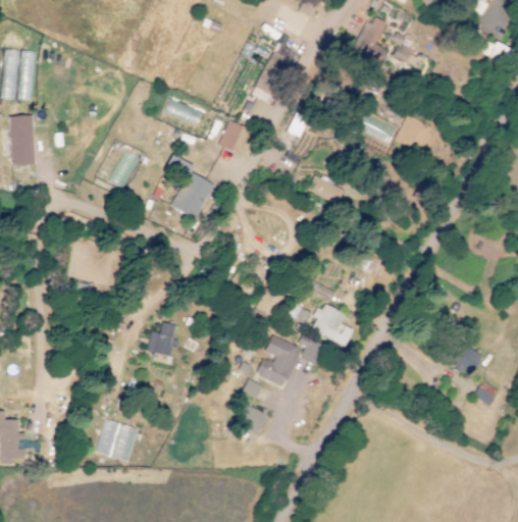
[(321,0),(320,0),(304,0),(299,12),(311,19),(321,0)]
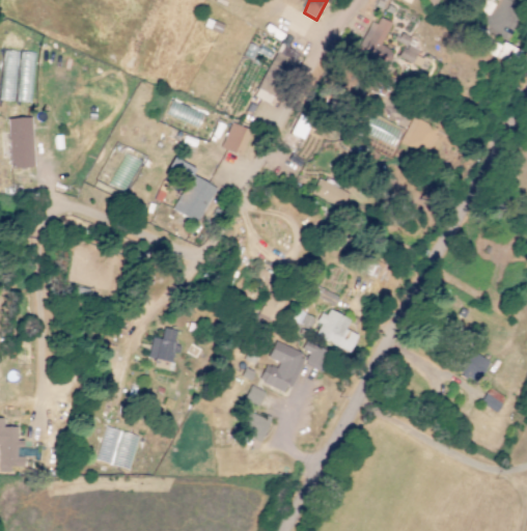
[(498,0),(500,1),(500,0),(476,0),(474,7),(491,15),(498,0)]
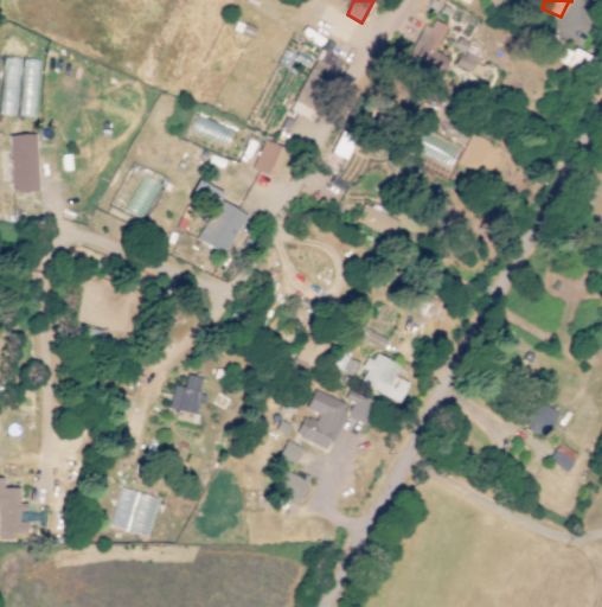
[(410,63),(443,78),(453,59),(439,52),(449,26),(431,18),(410,63)]
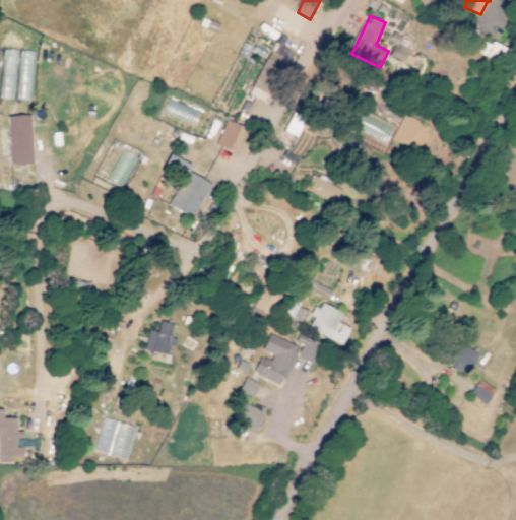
[(480,31),(470,26),(463,43),(505,62),(511,50),(495,42),(494,45),(477,37),(480,31)]
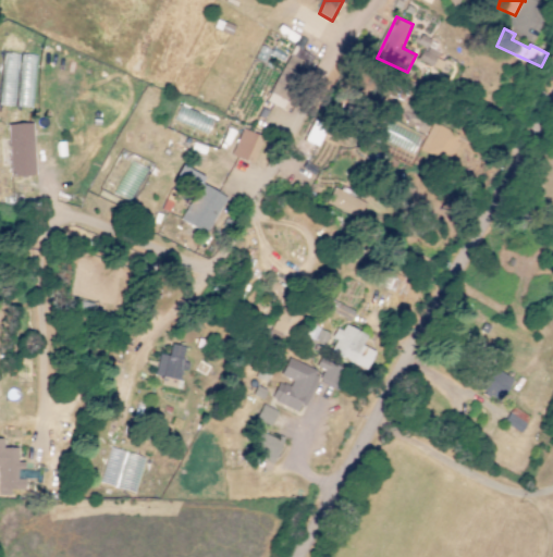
[(449,59),(429,48),(433,40),(425,36),(420,45),(427,48),(420,60),(442,71),(449,59)]
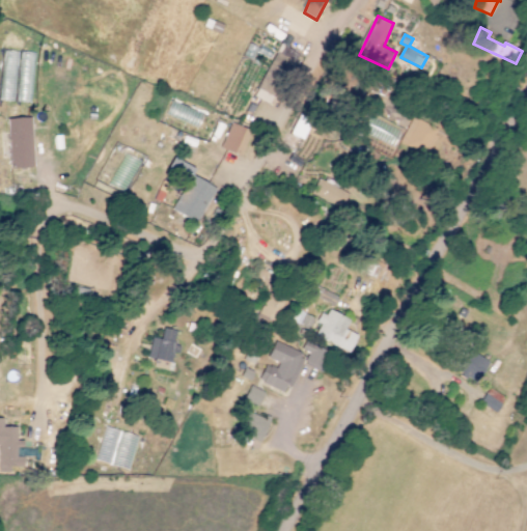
[(273,105),(280,88),(272,84),(276,74),(269,71),(256,96),(273,105)]
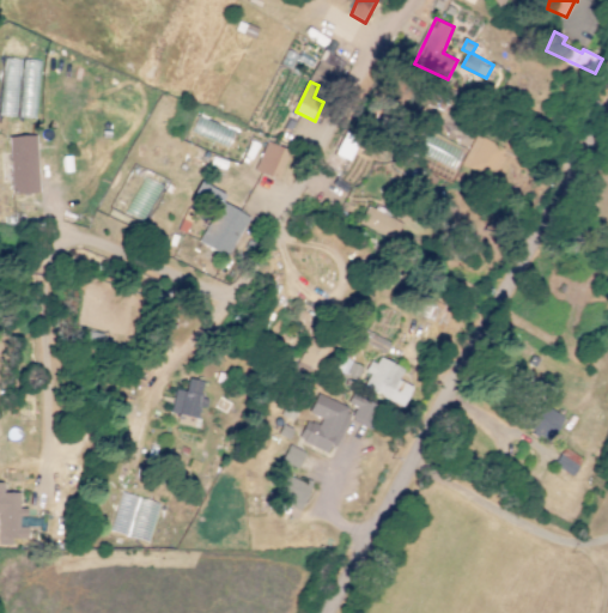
[(420,153),(458,169),(467,150),(429,134),(420,153)]
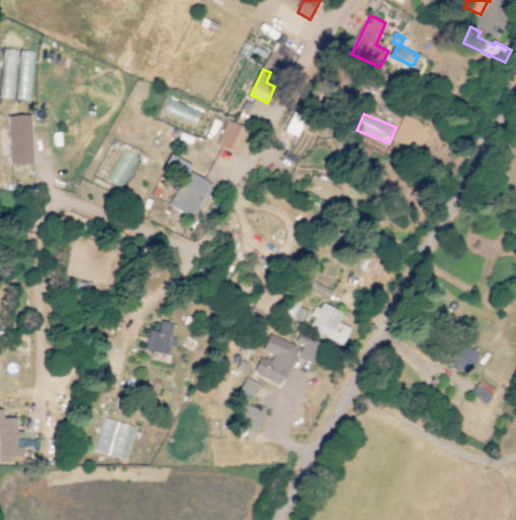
[(33,115),(10,116),(11,165),(34,164),(33,115)]
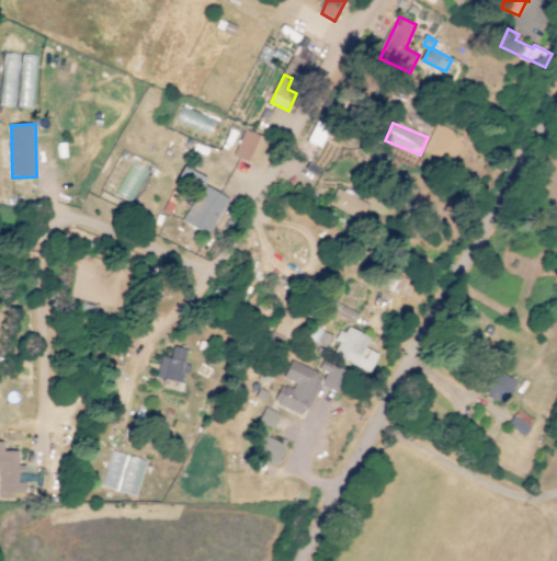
[(427,151),(455,163),(466,136),(438,124),(427,151)]
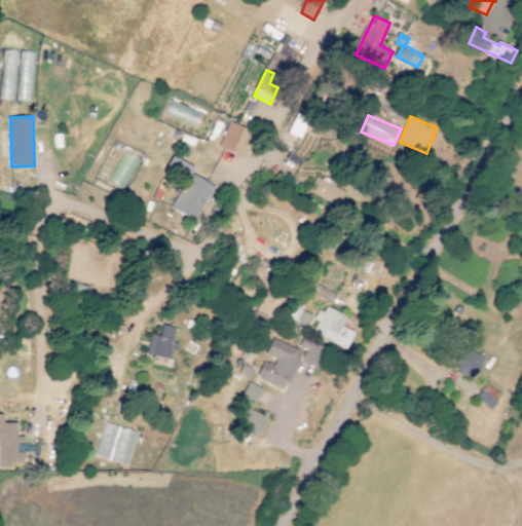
[(252,130),(231,121),(221,147),(241,155),(252,130)]
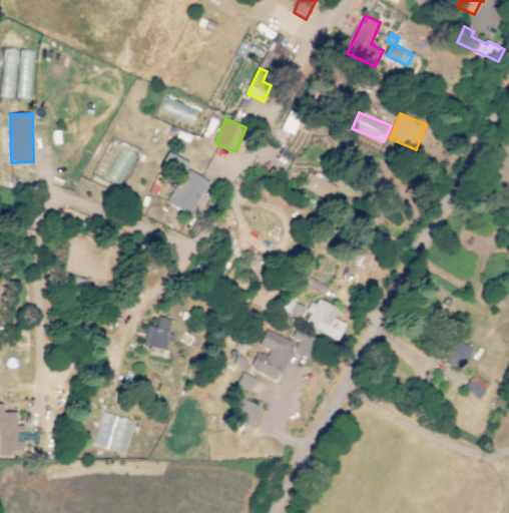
[(169,202),(192,215),(210,181),(187,169),(169,202)]
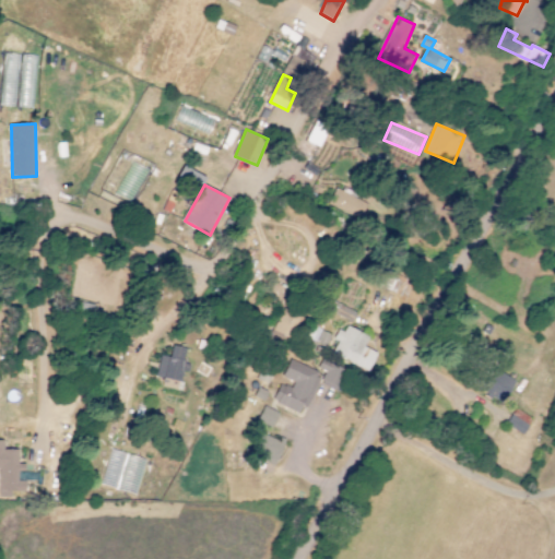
[(368,203),(338,188),(330,204),(359,219),(368,203)]
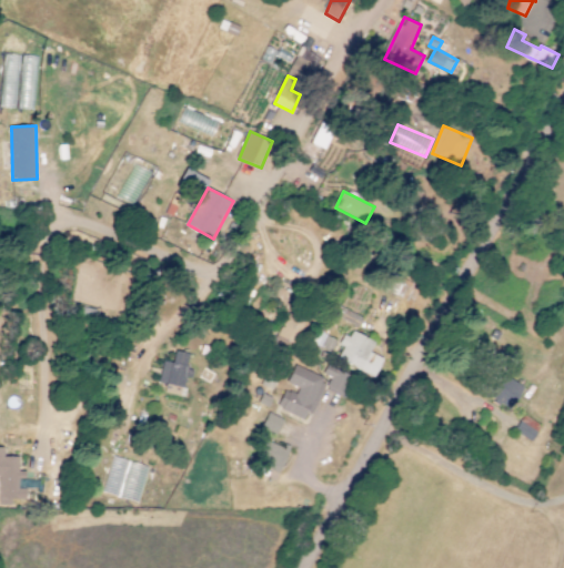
[(299,346),(308,321),(289,314),(280,341),(299,346)]
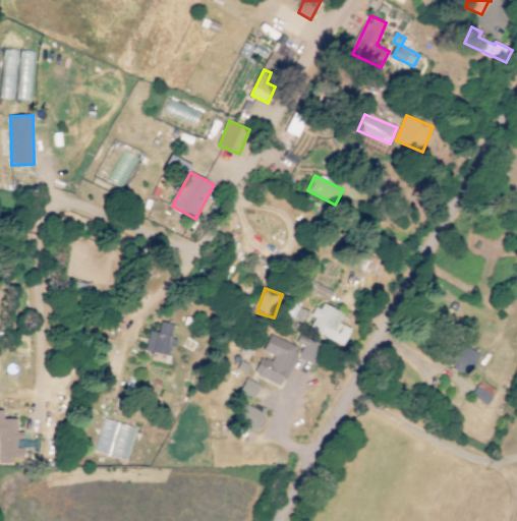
[(352,329),(341,324),(346,314),(322,303),(310,329),(345,345),(352,329)]
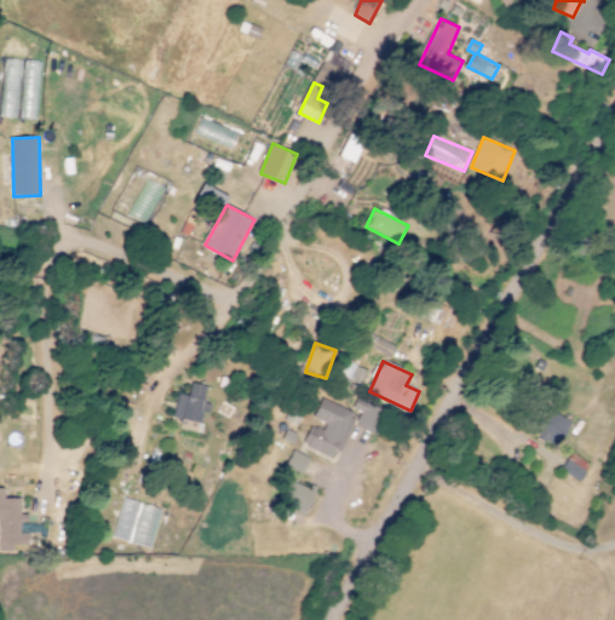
[(190,396),(180,394),(174,417),(202,424),(212,388),(194,383),(190,396)]
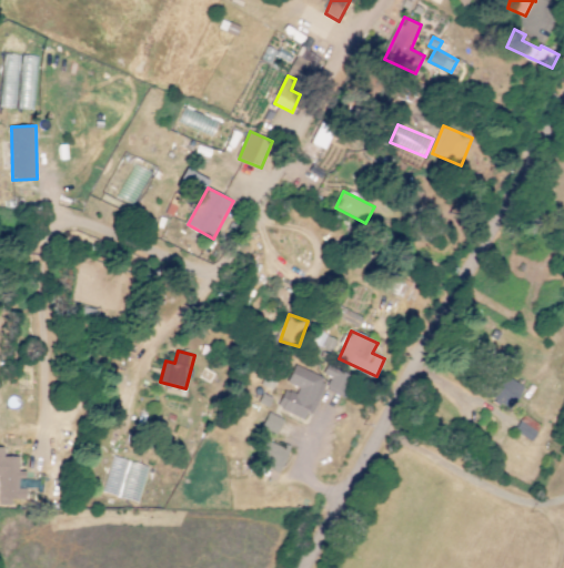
[(328,378),(298,365),(290,383),(301,388),(298,395),(288,391),(280,407),(310,421),(328,378)]
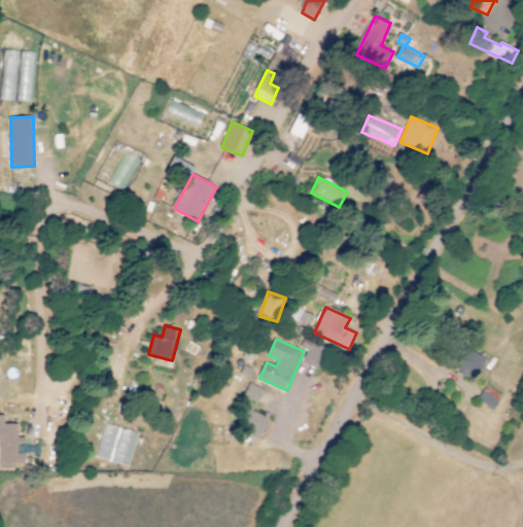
[(308,350),(304,360),(319,367),(327,348),(306,339),(302,347),(308,350)]
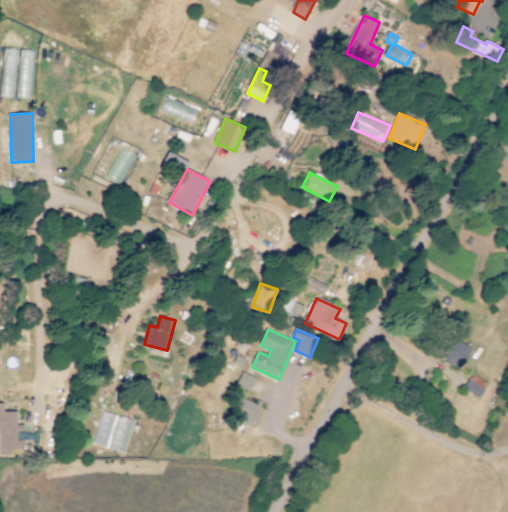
[(473,347),(453,338),(443,359),(463,368),(473,347)]
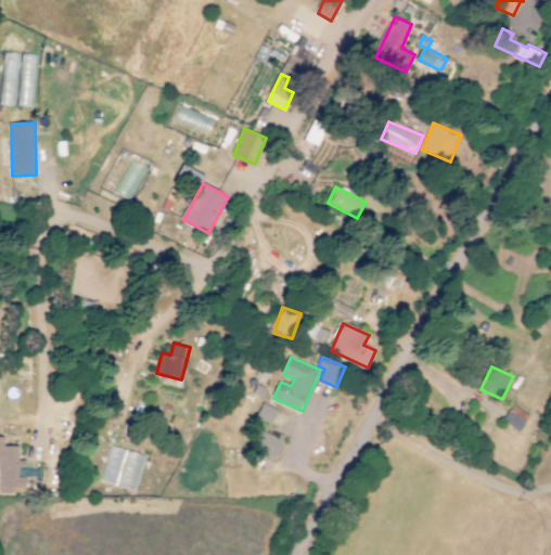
[(279,410),(265,403),(258,417),(272,424),(279,410)]
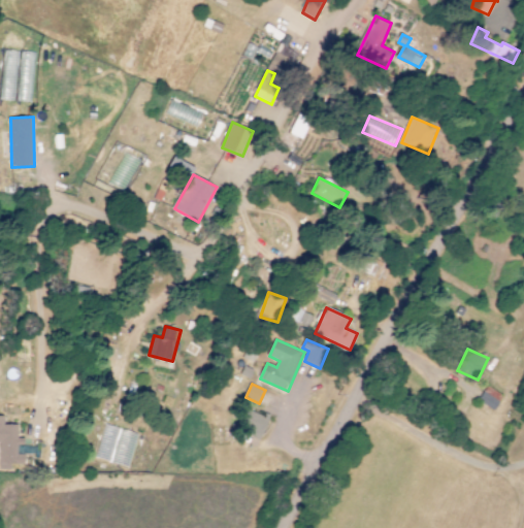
[(242,433),(263,439),(270,416),(250,409),(242,433)]
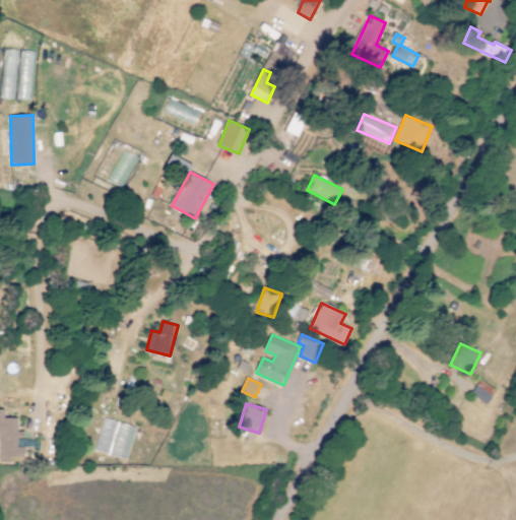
[(0,436),(1,436),(1,462),(12,462),(12,457),(25,457),(25,448),(19,448),(19,439),(24,439),(24,432),(19,432),(19,418),(6,418),(6,410),(0,409),(0,436)]
